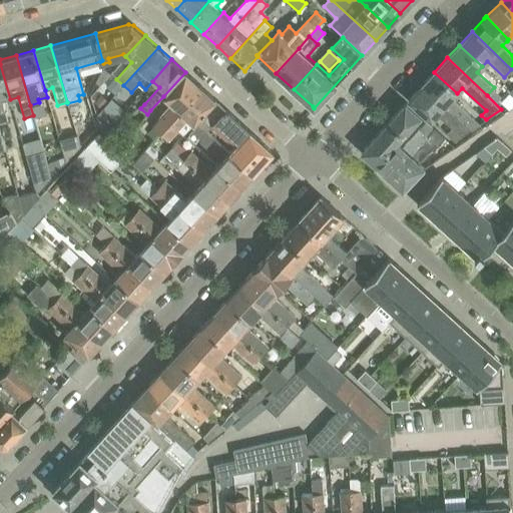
[(0,64),(0,121),(7,119),(2,101),(10,99),(0,64)]
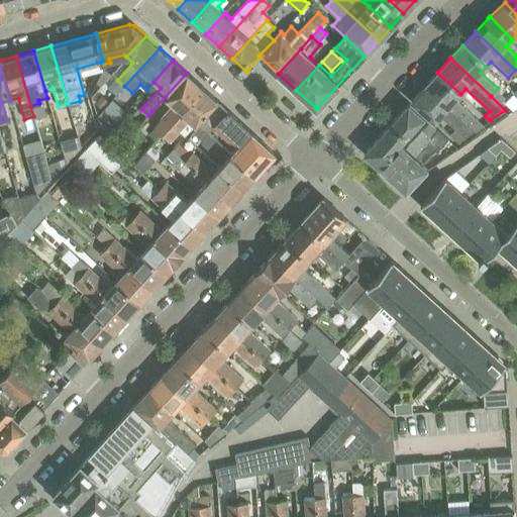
[(104,66),(96,82),(100,86),(111,74),(104,66)]
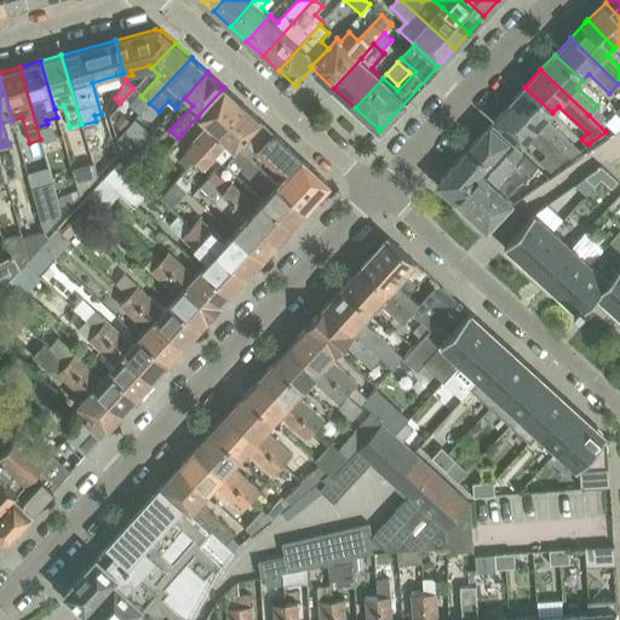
[(207,126),(184,151),(194,160),(244,105),(224,87),(197,116),(207,126)]
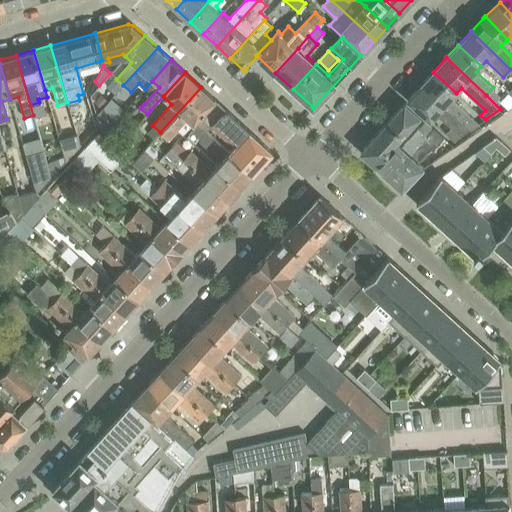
[(451,98),(456,93),(433,72),(420,86),(469,130),(479,124),(468,114),(451,98)]
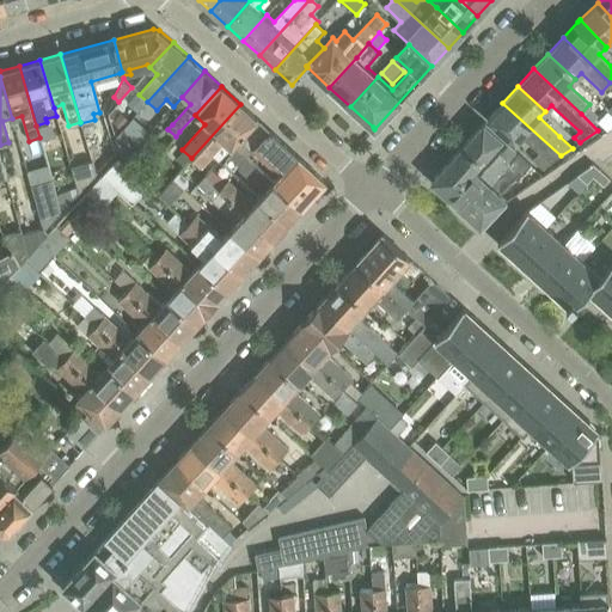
[(561,155),(502,103),(487,118),(515,145),(522,138),(539,153),(532,159),(543,169),(561,155)]
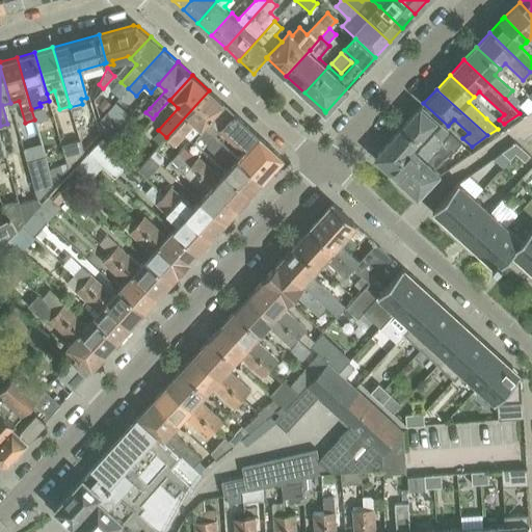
[(186,134),(191,138),(223,103),(209,90),(166,137),(176,145),(186,134)]
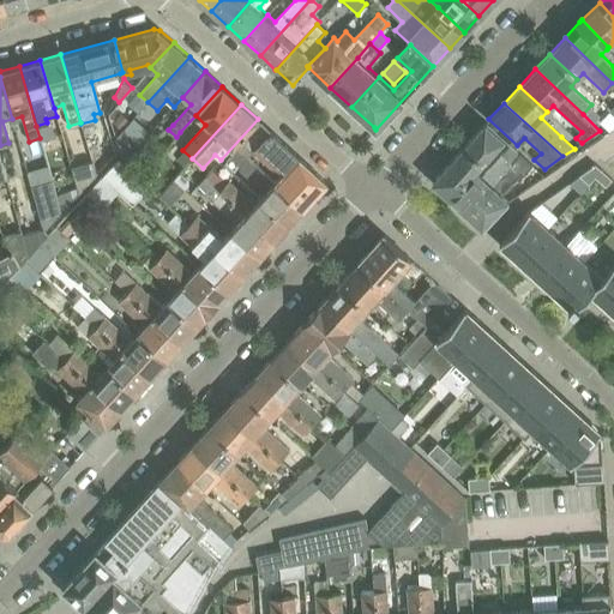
[(613,115),(608,110),(600,120),(611,130),(613,126),(613,115)]
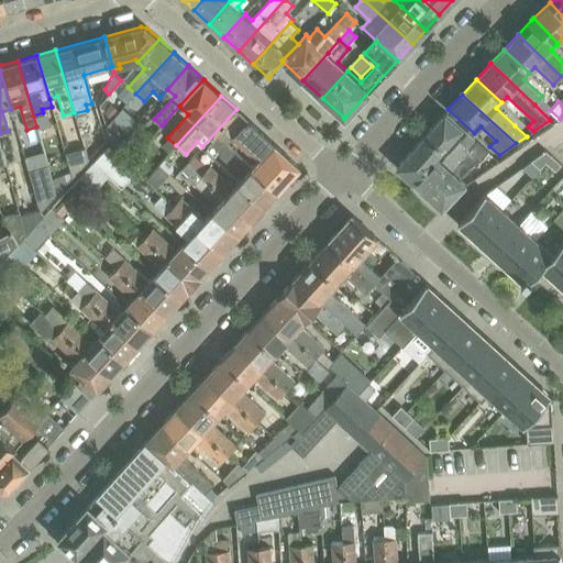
[(110,103),(103,111),(110,118),(118,109),(110,103)]
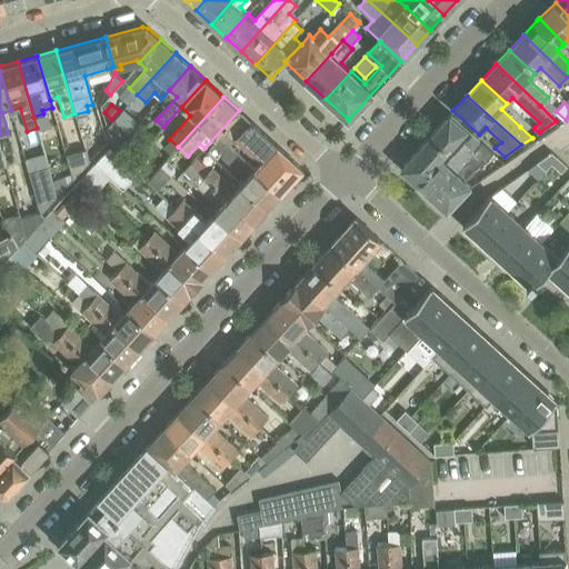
[(219,137),(281,193),(303,169),(242,112),(219,137)]
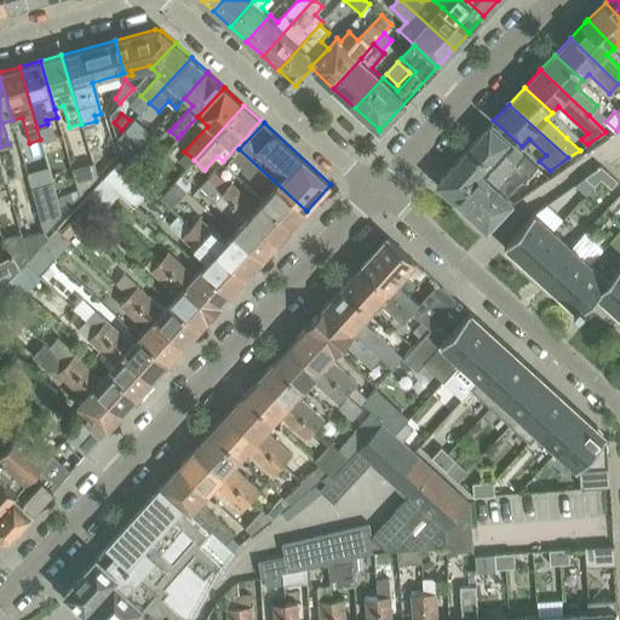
[(510,142),(491,124),(436,183),(455,200),(510,142)]
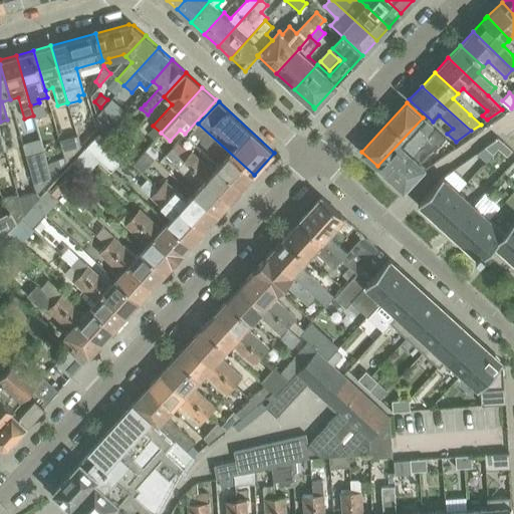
[(103,105),(96,113),(101,127),(106,132),(108,130),(118,118),(103,105)]
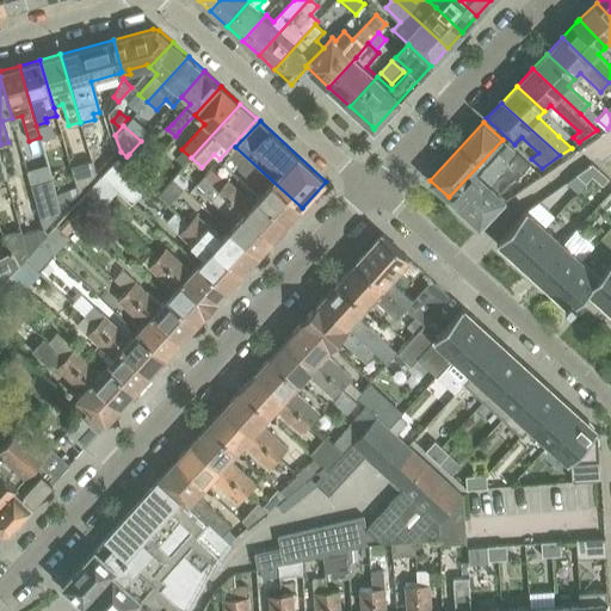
[(474,170),(449,197),(466,213),(519,154),(506,143),(479,174),(474,170)]
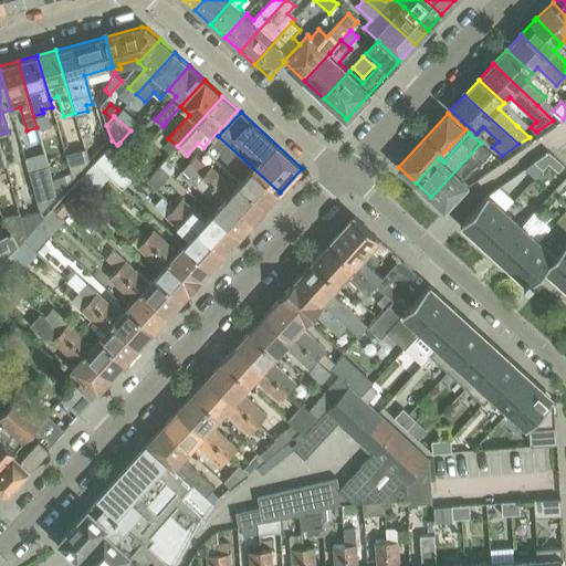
[(218,136),(212,144),(222,153),(220,155),(243,176),(239,181),(266,206),(280,192),(218,136)]
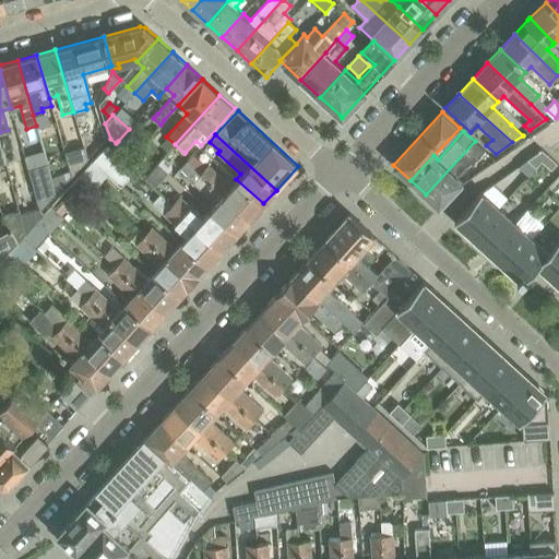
[(458,177),(484,149),(475,141),(426,194),(439,206),(463,181),(458,177)]
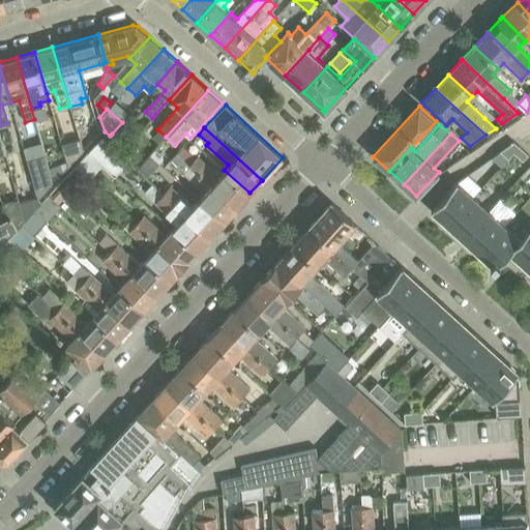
[(118,136),(110,144),(120,153),(127,145),(118,136)]
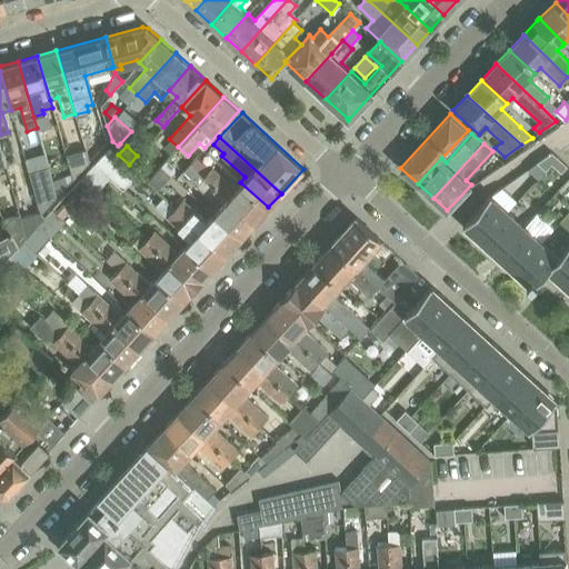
[(138,172),(129,165),(118,155),(109,147),(95,163),(109,177),(122,190),(138,172)]
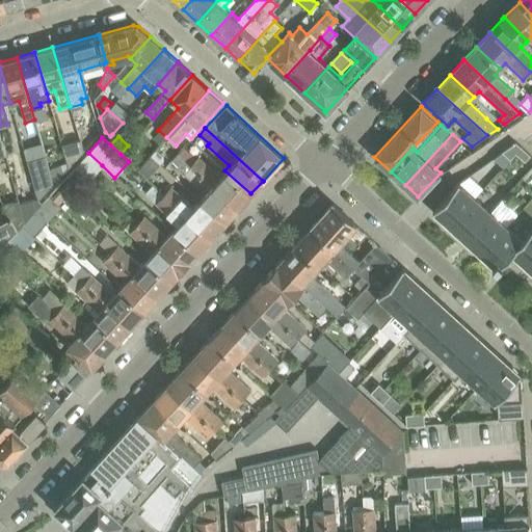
[(68,168),(82,153),(78,138),(60,143),(65,163),(68,168)]
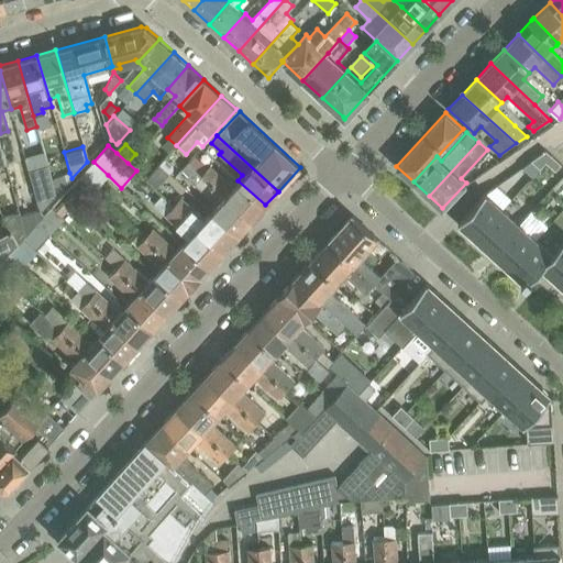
[(545,150),(531,159),(539,168),(545,162),(551,155),(545,150)]
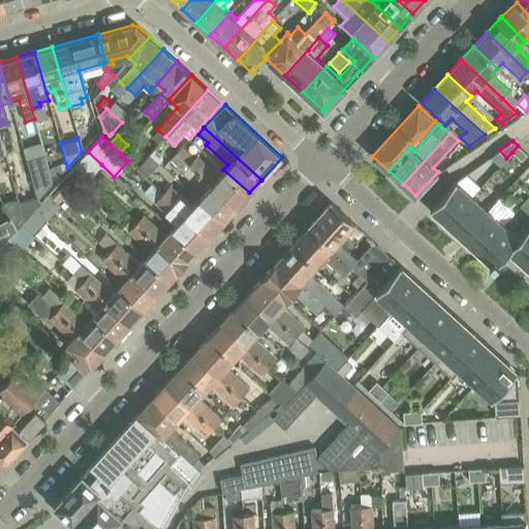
[(178,151),(238,206),(249,192),(223,169),(218,175),(196,155),(195,156),(183,145),(178,151)]
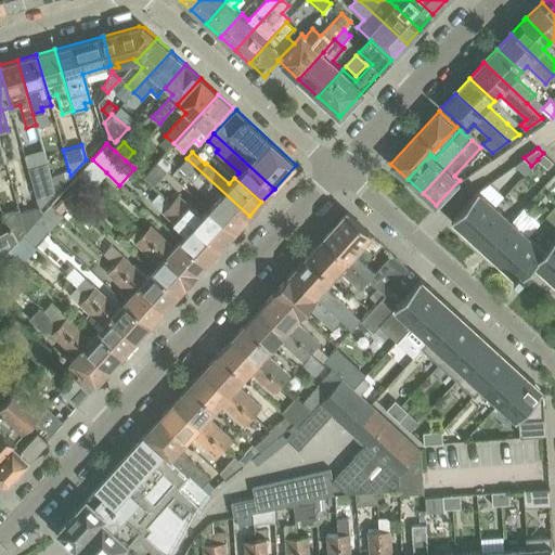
[(543,153),(538,159),(547,168),(553,162),(543,153)]
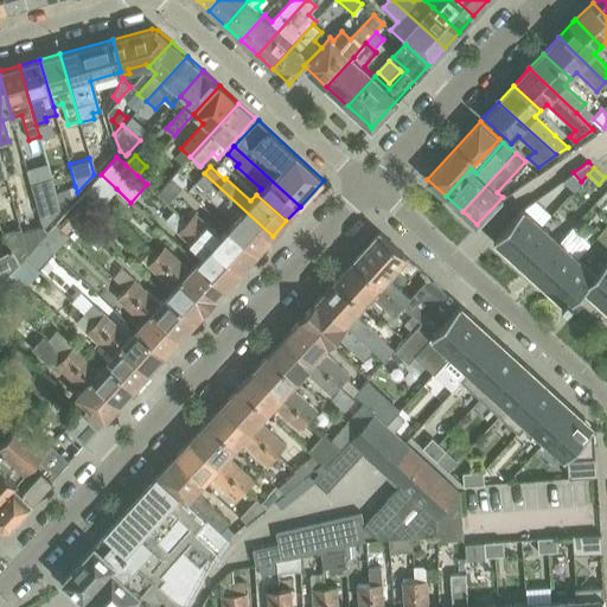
[(179,168),(172,178),(181,186),(186,181),(187,176),(179,168)]
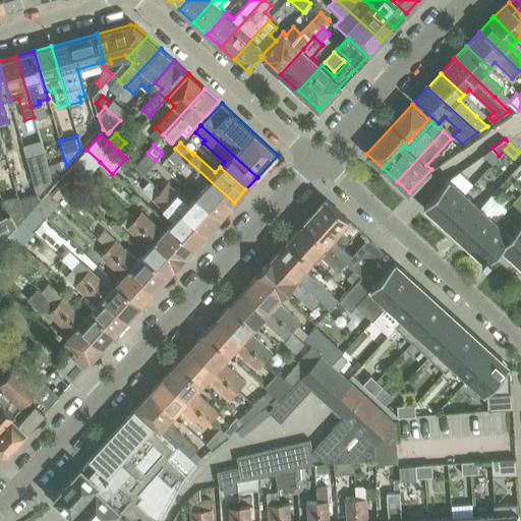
[(175,149),(169,156),(175,162),(173,163),(200,188),(196,193),(222,217),(234,203),(175,149)]
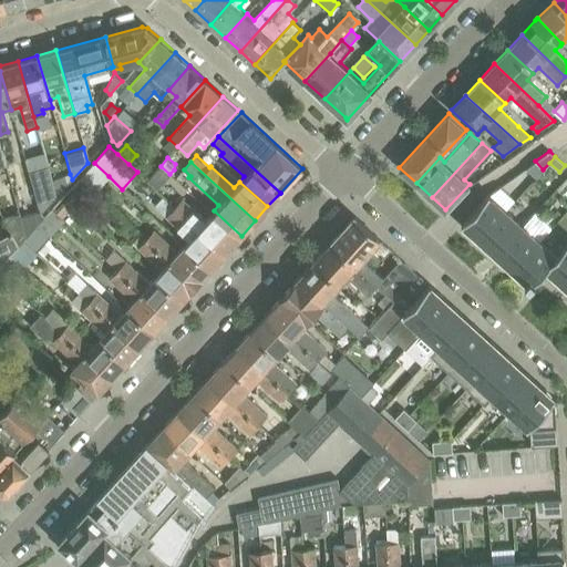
[(94,163),(79,178),(93,192),(109,176),(94,163)]
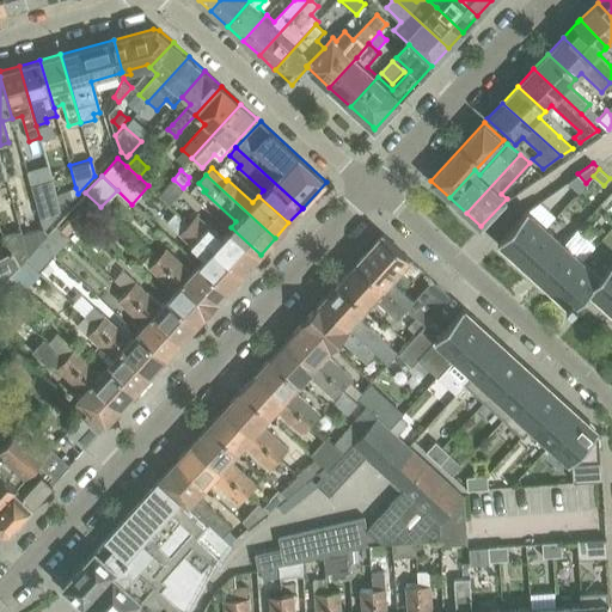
[(42,227),(43,227),(46,230),(61,213),(55,194),(50,177),(30,183),(42,227)]
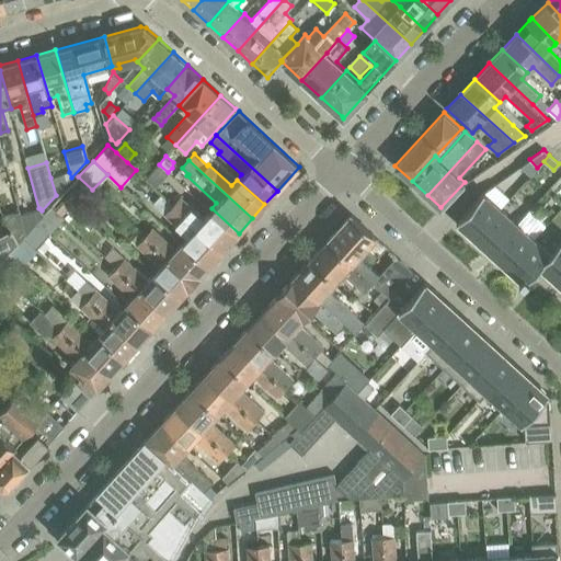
[(155,186),(168,172),(159,164),(146,179),(155,186)]
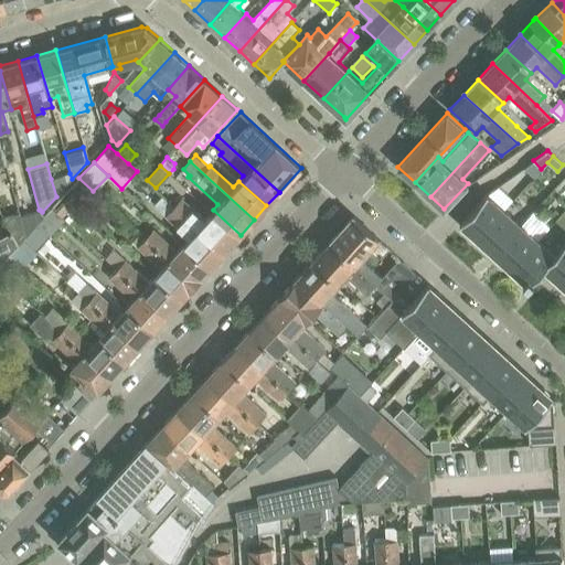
[(56,196),(72,179),(70,173),(51,179),(56,196)]
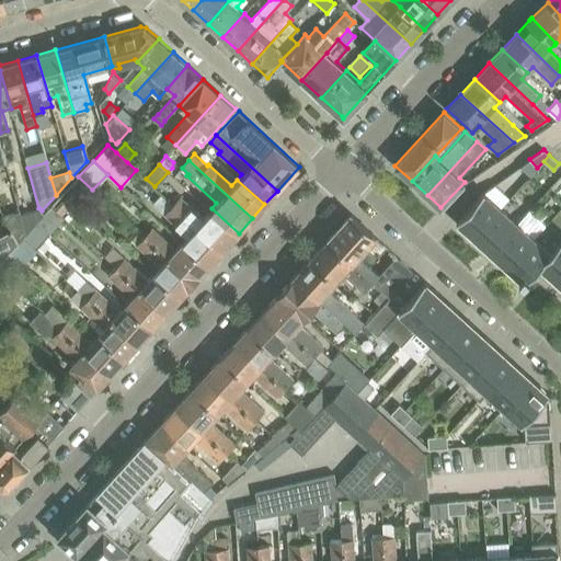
[(92,190),(78,176),(65,192),(67,193),(76,202),(79,205),(92,190)]
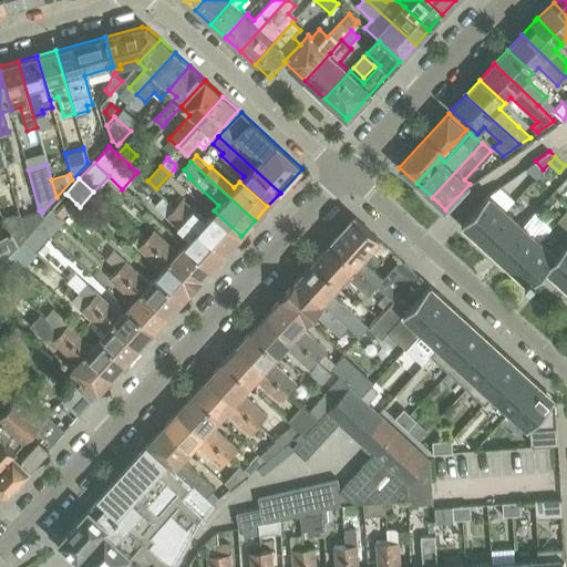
[(488,194),(461,223),(478,239),(505,209),(515,199),(500,186),(488,194)]
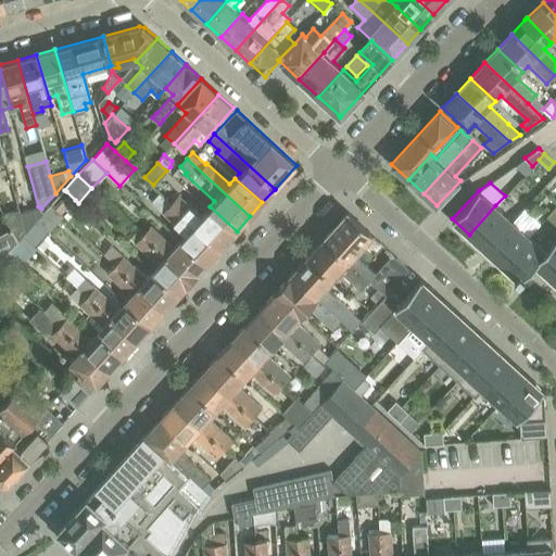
[(66,191),(53,206),(62,214),(75,200),(66,191)]
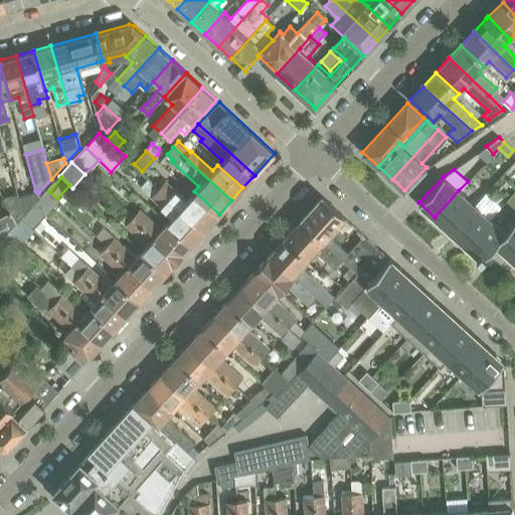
[(165,179),(158,187),(204,229),(219,214),(194,191),(191,194),(187,199),(165,179)]
